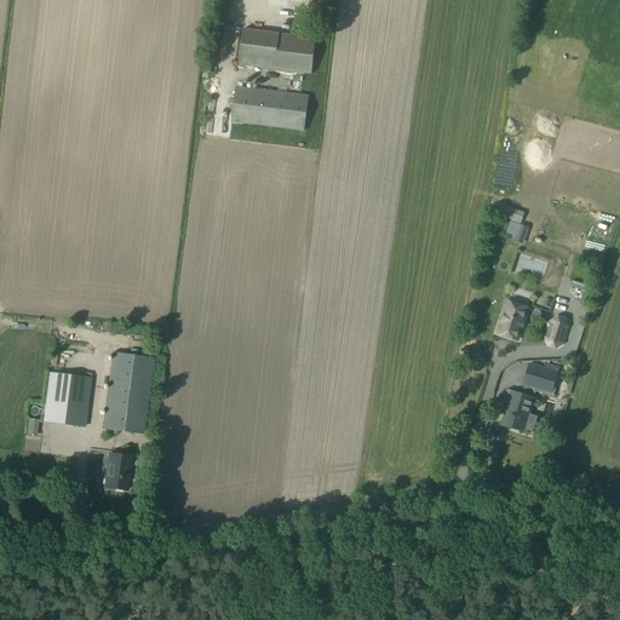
[(288,4),(287,24),(300,26),(300,4),(288,4)]
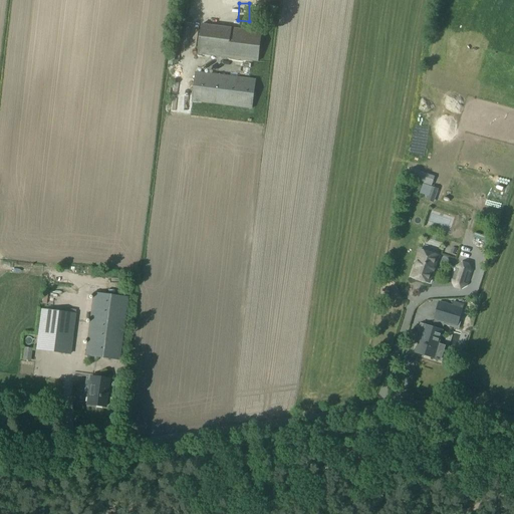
[(202,25),(198,54),(258,62),(261,32),(202,25)]
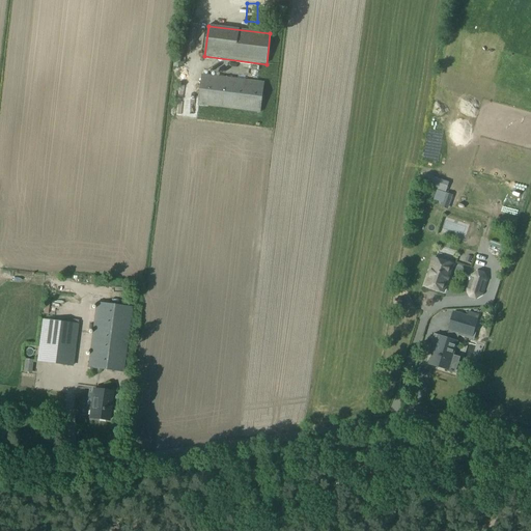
[(202,75),(198,105),(260,113),(263,83),(202,75)]
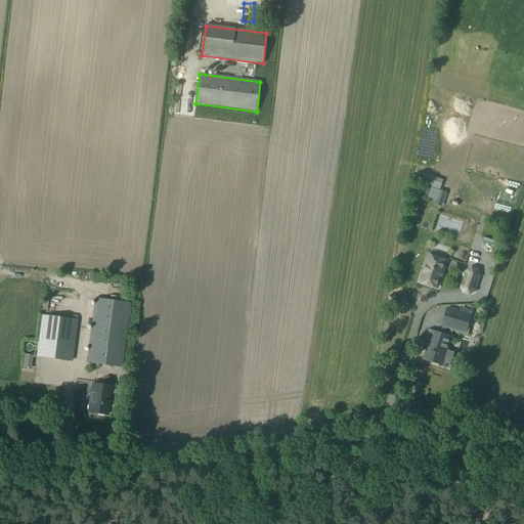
[(430,203),(437,207),(443,193),(436,190),(430,203)]
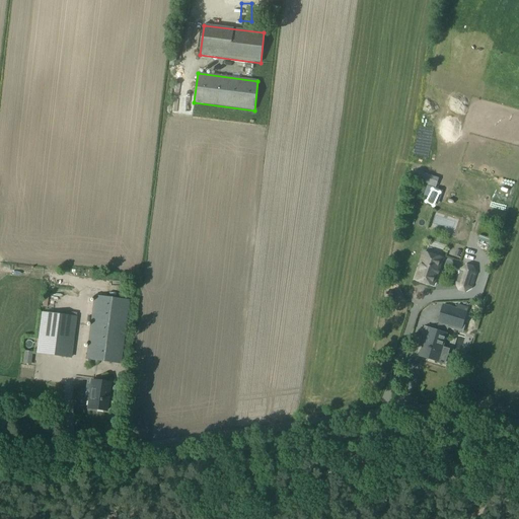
[(421,250),(412,281),(434,287),(443,256),(421,250)]
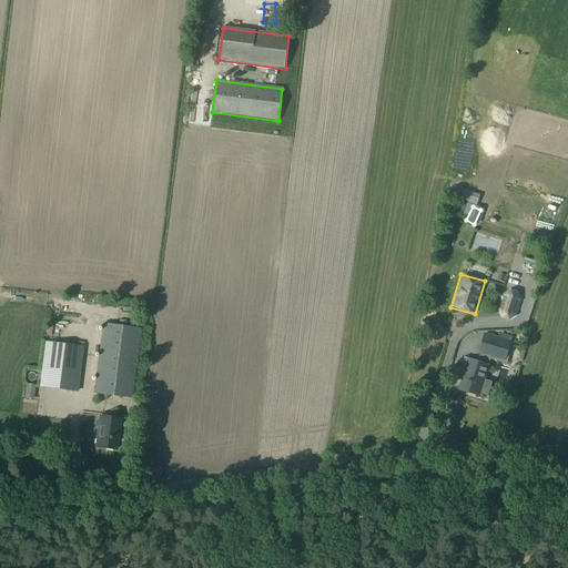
[(503,292),(497,310),(499,317),(507,321),(516,315),(520,300),(517,291),(510,288),(503,292)]
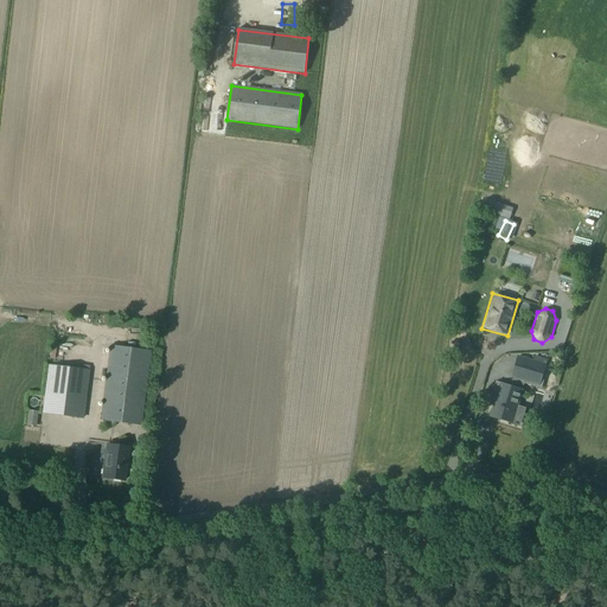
[(109,345),(100,421),(141,426),(151,351),(109,345)]
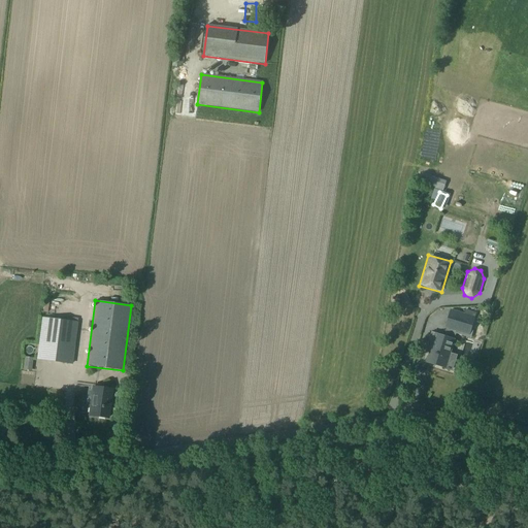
[(449,309),(444,328),(468,334),(473,316),(449,309)]
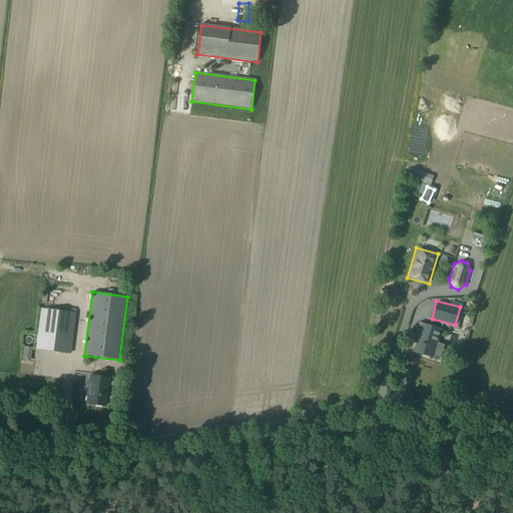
[(41,309),(36,349),(69,353),(74,314),(41,309)]
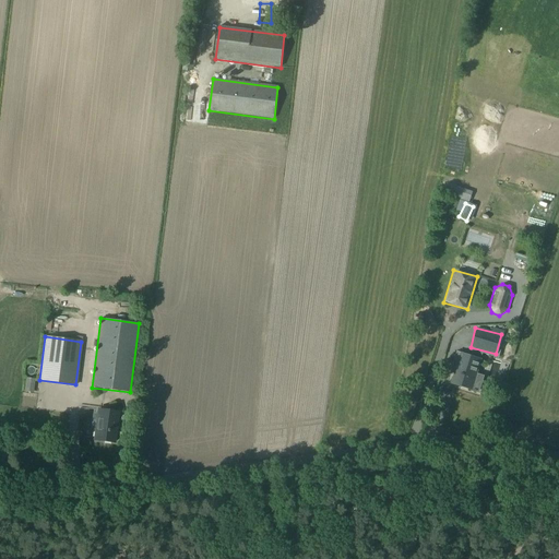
[(461,354),(452,383),(472,390),(480,360),(461,354)]
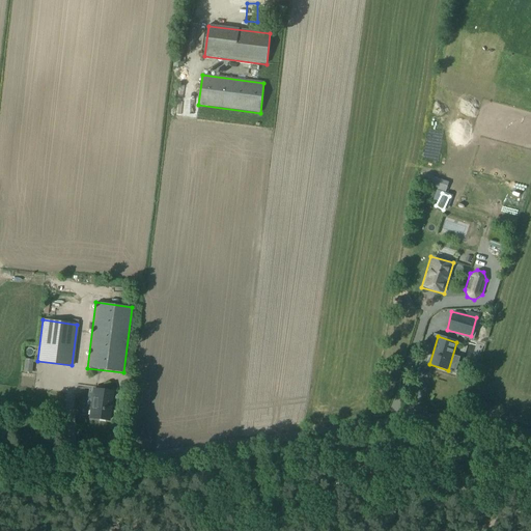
[(471,358),(479,360),(485,340),(477,338),(471,358)]
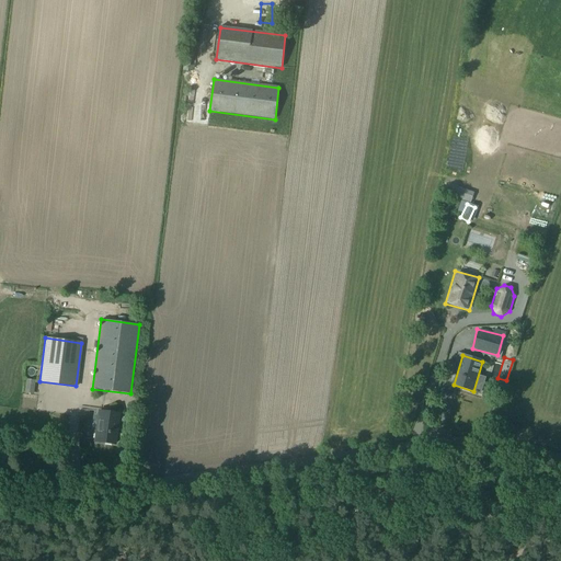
[(25,367),(35,369),(37,361),(26,358),(25,367)]
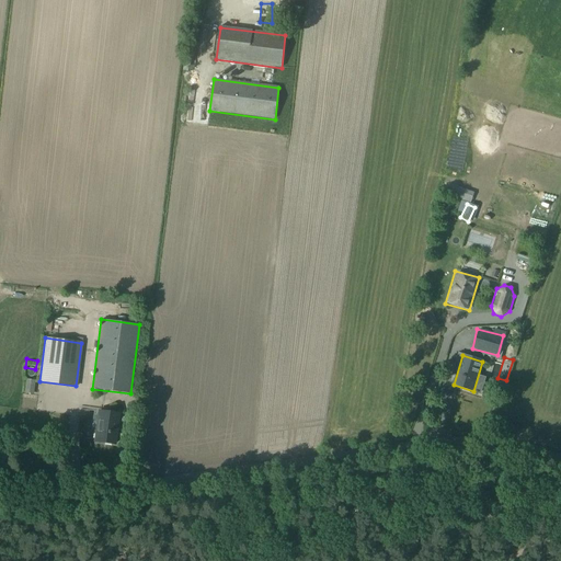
[(98,411),(93,443),(114,446),(118,414),(98,411)]
